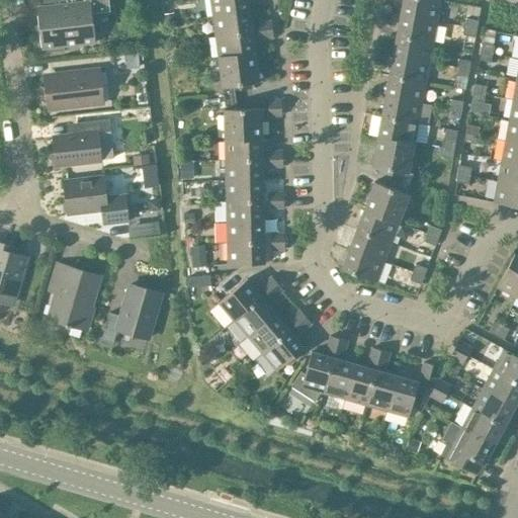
[(46,49),(46,53),(64,50),(64,46),(95,42),(91,13),(109,11),(108,0),(39,0),(40,6),(36,7),(38,23),(33,27),(39,35),(41,49),(46,49)]
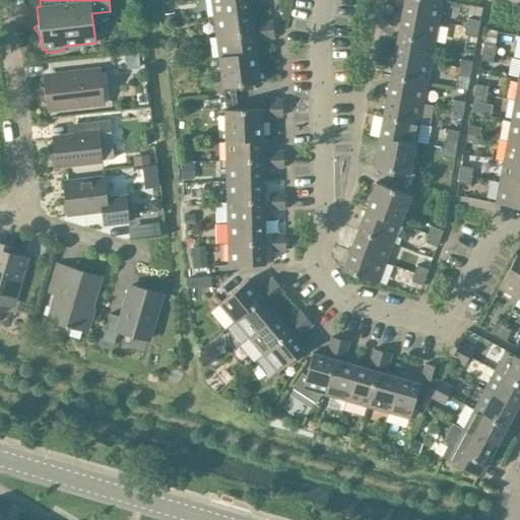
[(210,0),(213,16),(250,11),(248,0),(210,0)]
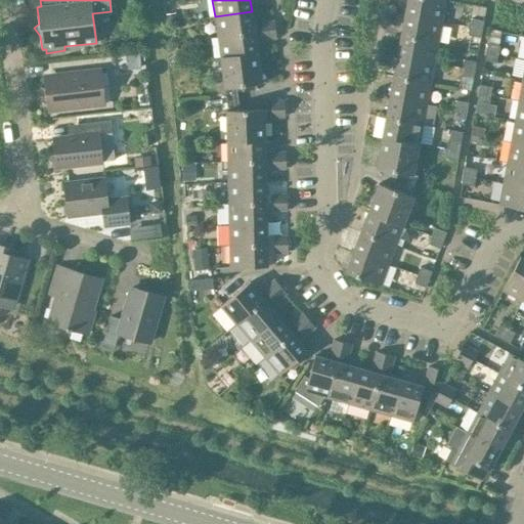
[(407,0),(404,15),(441,22),(445,0),(444,0),(407,0)]
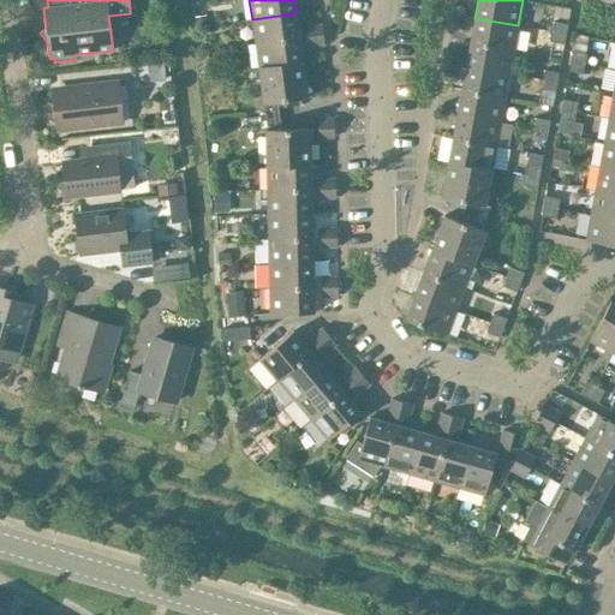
[(252,19),(256,43),(299,37),(296,13),(252,19)]
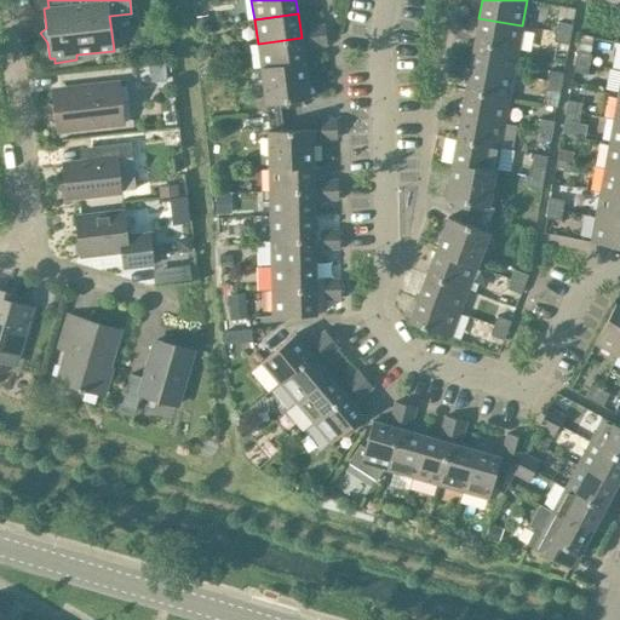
[(475,42),(518,50),(522,26),(478,18),(475,42)]
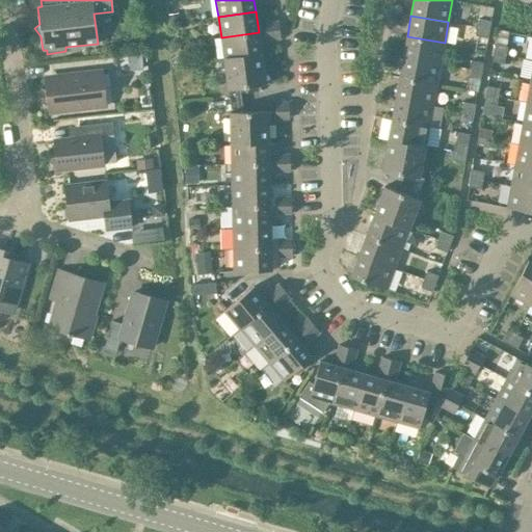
[(477,27),(489,30),(490,21),(478,19),(477,27)]
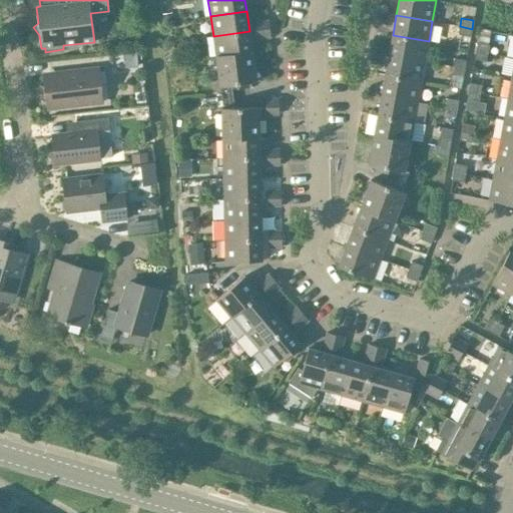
[(255,22),(257,30),(270,28),(269,21),(255,22)]
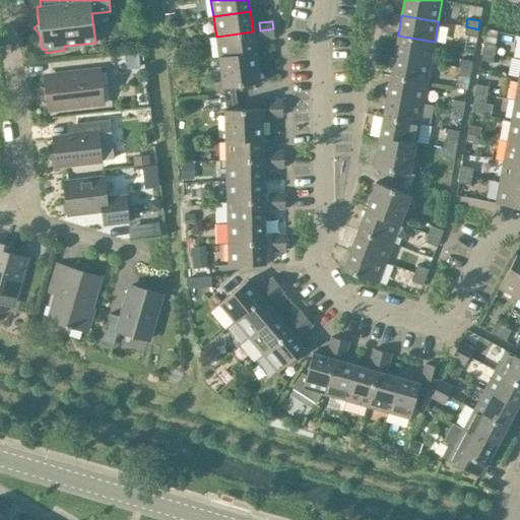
[(464,36),(476,38),(478,29),(466,26),(464,36)]
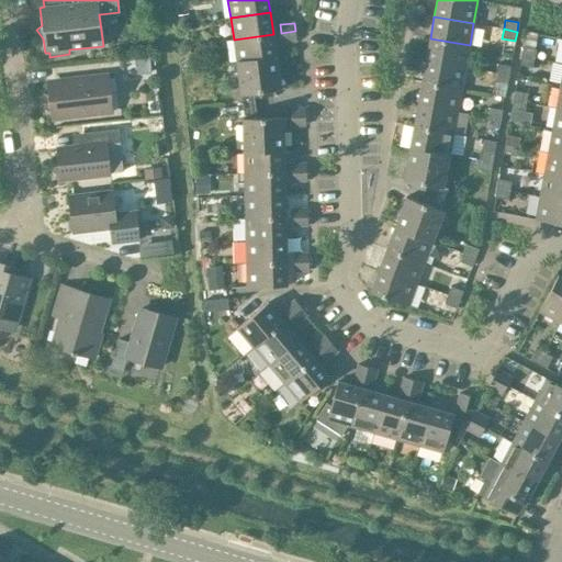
[(281,33),(282,42),(296,40),(295,31),(281,33)]
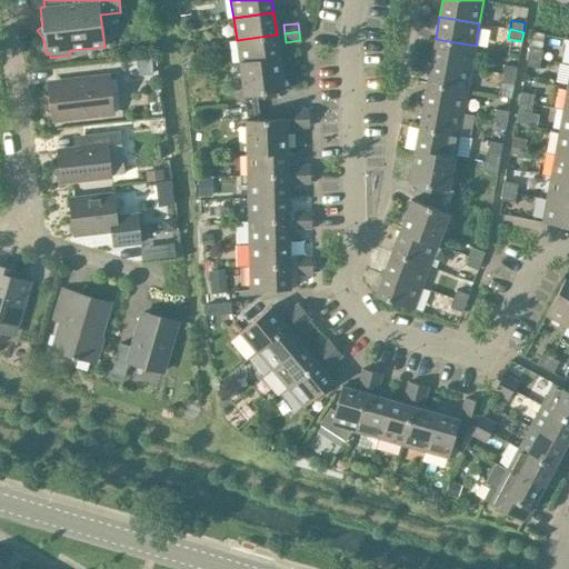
[(237,40),(239,62),(280,57),(277,35),(237,40)]
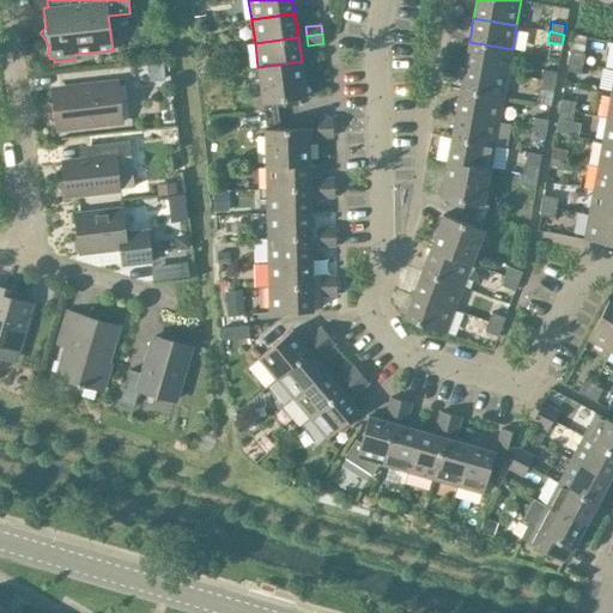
[(465,66),(508,73),(513,49),(469,42),(465,66)]
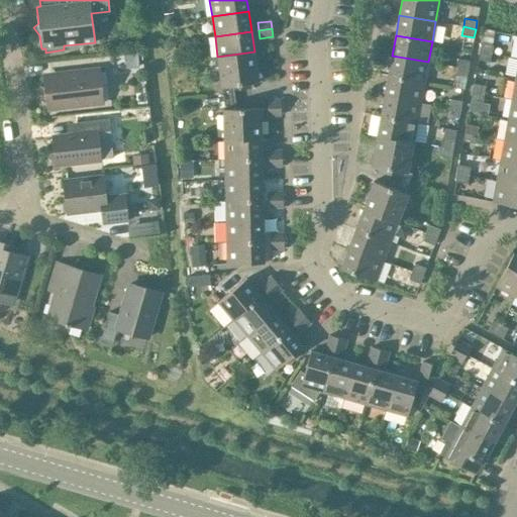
[(480,52),(491,54),(493,45),(481,43),(480,52)]
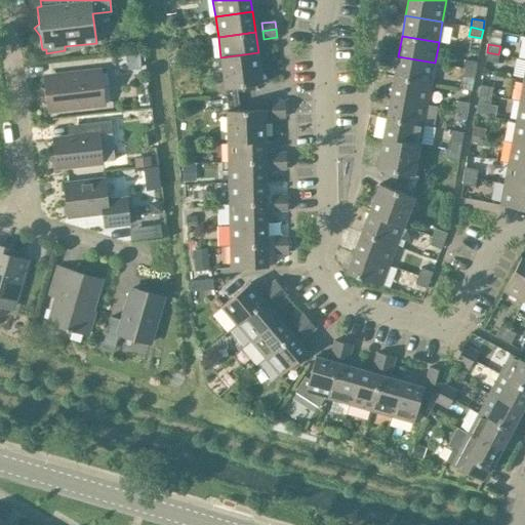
[(220,57),(227,99),(239,98),(237,86),(263,83),(258,52),(220,57)]
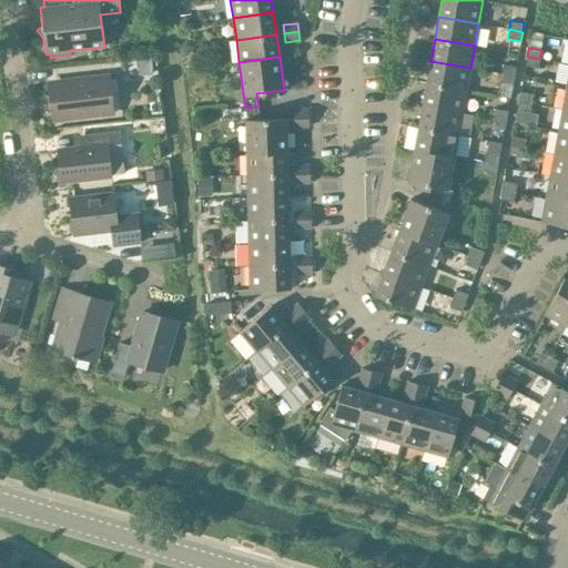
[(525,66),(538,69),(539,59),(527,57),(525,66)]
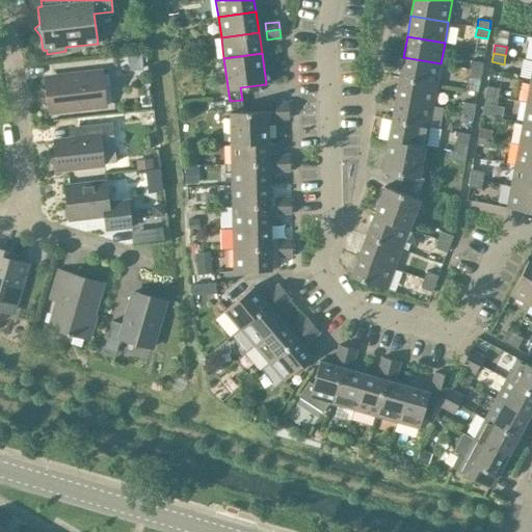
[(399,78),(436,84),(441,63),(403,57),(399,78)]
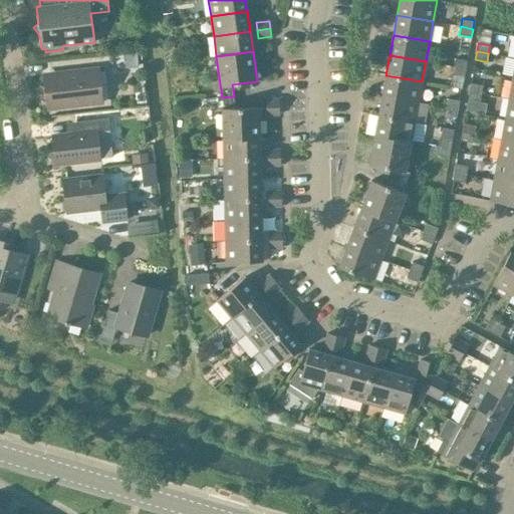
[(453,67),(465,69),(467,60),(455,58),(453,67)]
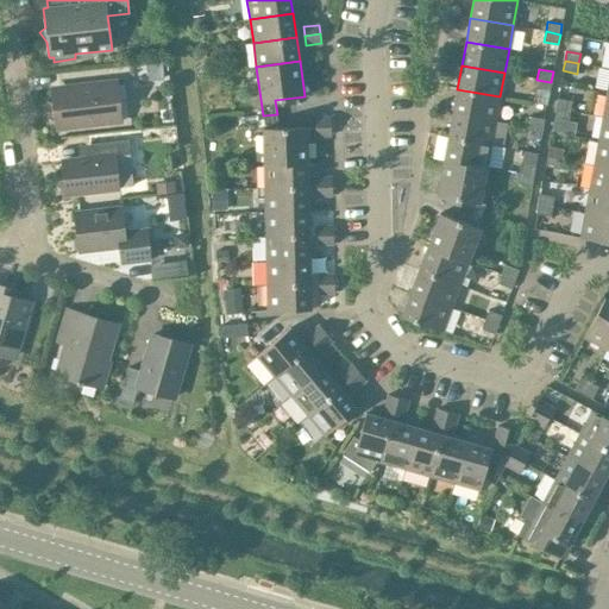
[(535,89),(550,92),(551,82),(537,80),(535,89)]
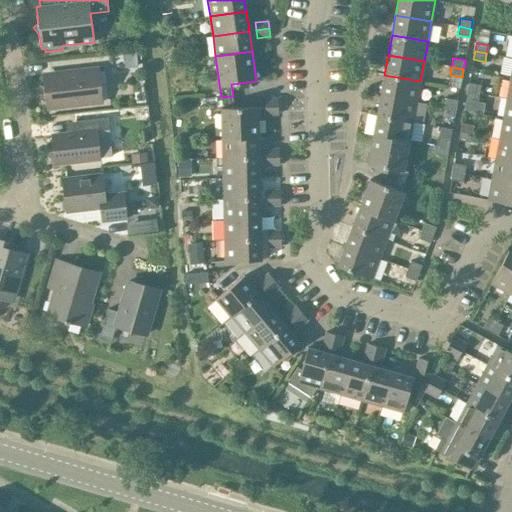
[(49,74),(53,108),(101,102),(97,68),(49,74)]
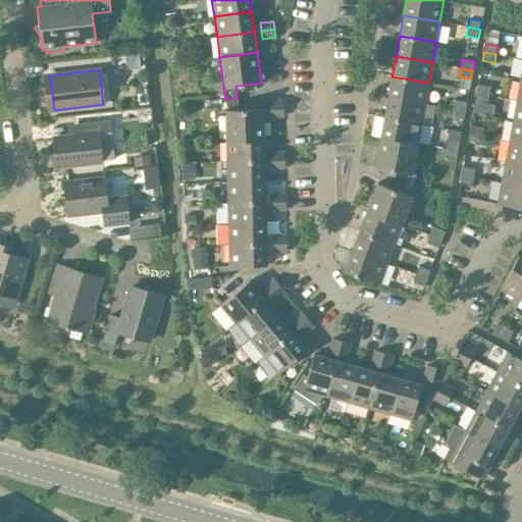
[(387,97),(424,103),(428,83),(392,76),(387,97)]
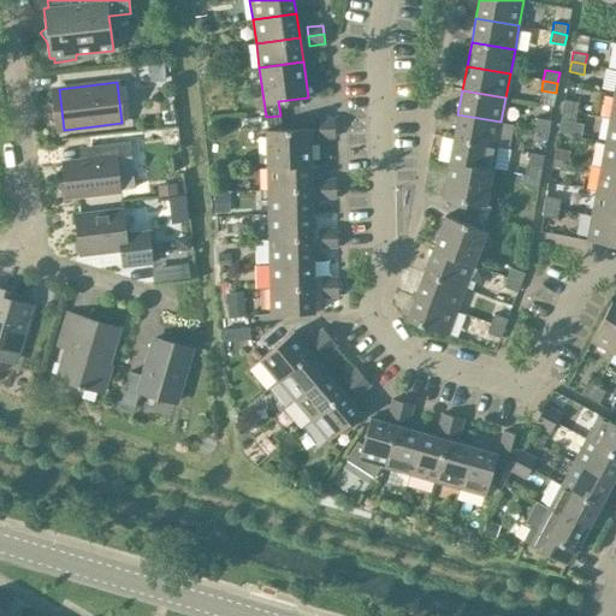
[(562,110),(576,112),(578,102),(564,100),(562,110)]
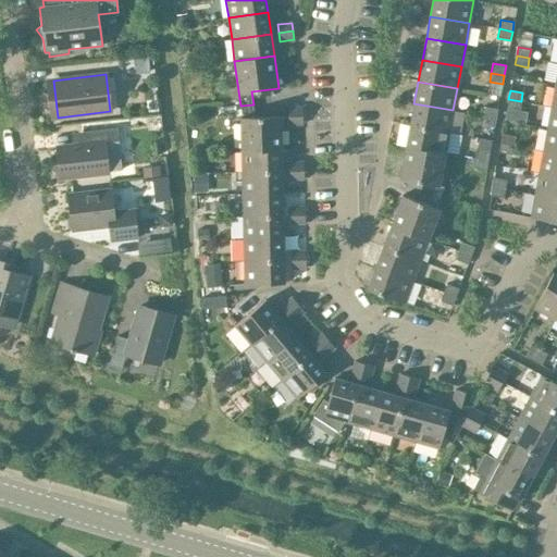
[(507,108),(519,111),(521,101),(508,99),(507,108)]
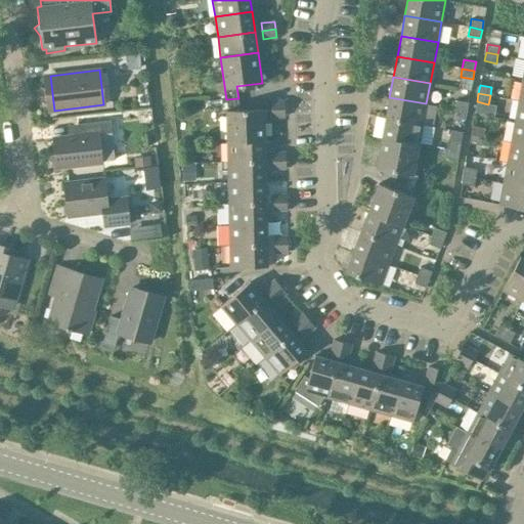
[(386,118),(423,125),(426,103),(389,97),(386,118)]
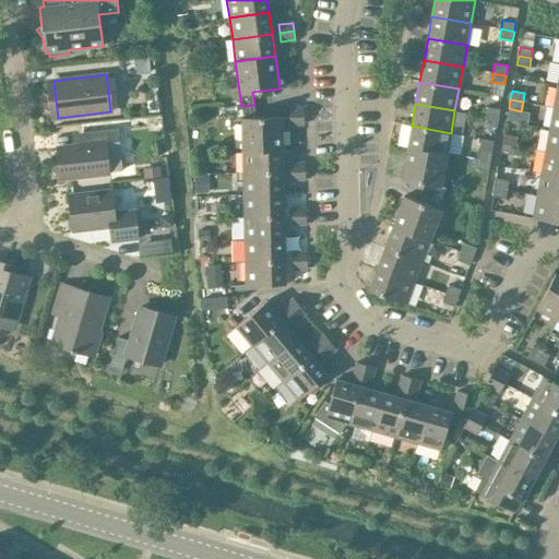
[(241,118),(242,151),(282,150),(282,117),(256,117),(254,105),(241,106),(242,118),(241,118)]
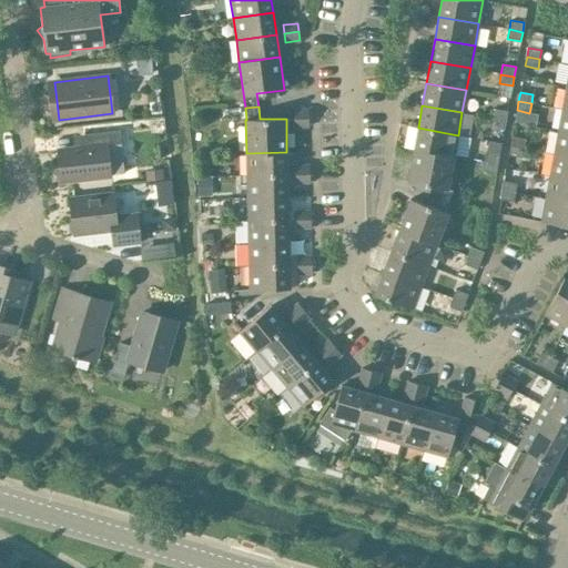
[(493,119),(506,121),(507,112),(494,109),(493,119)]
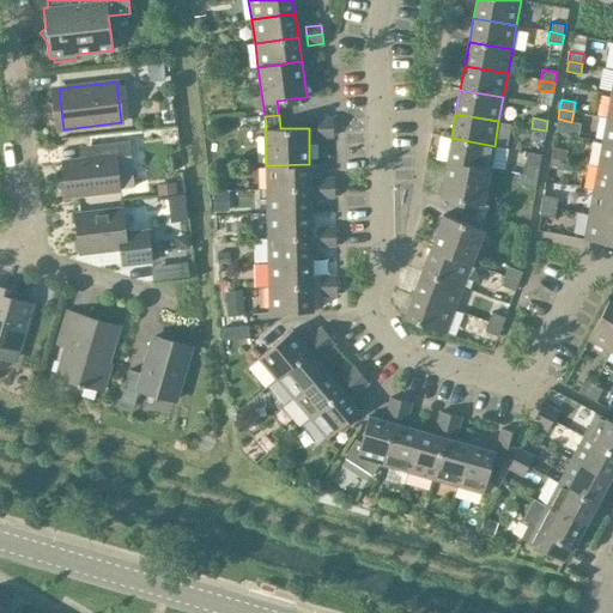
[(317,119),(317,128),(333,127),(333,119),(317,119)]
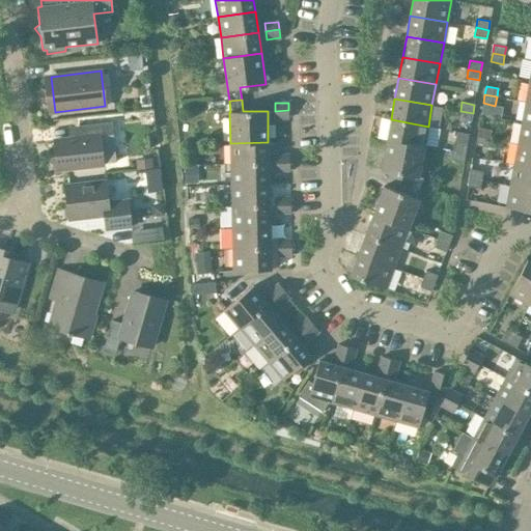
[(522,123),(530,124),(530,103),(525,103),(522,123)]
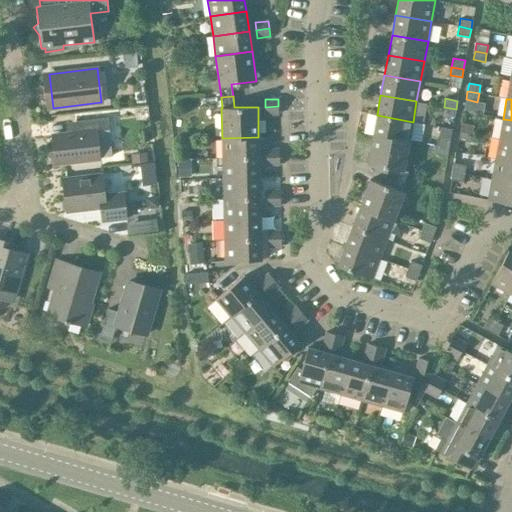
[(265,107),(265,114),(278,114),(278,106),(265,107)]
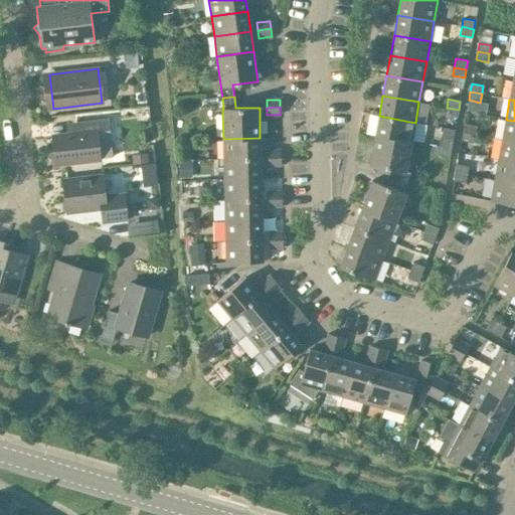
[(445,116),(457,118),(459,110),(447,108),(445,116)]
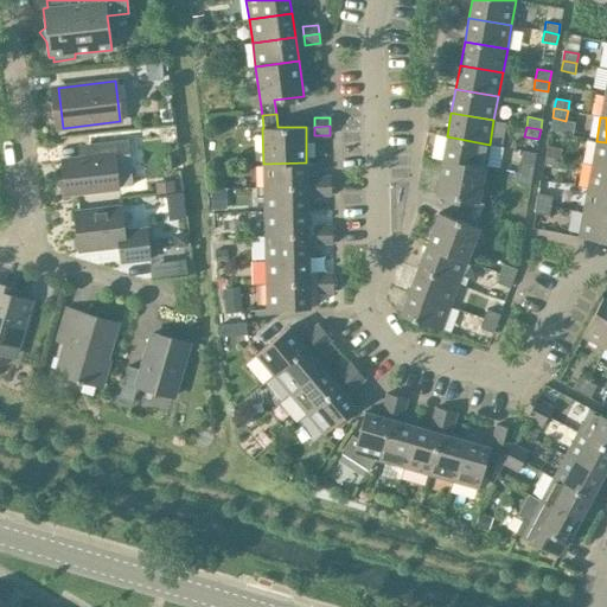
[(442,160),(485,167),(490,145),(447,136),(442,160)]
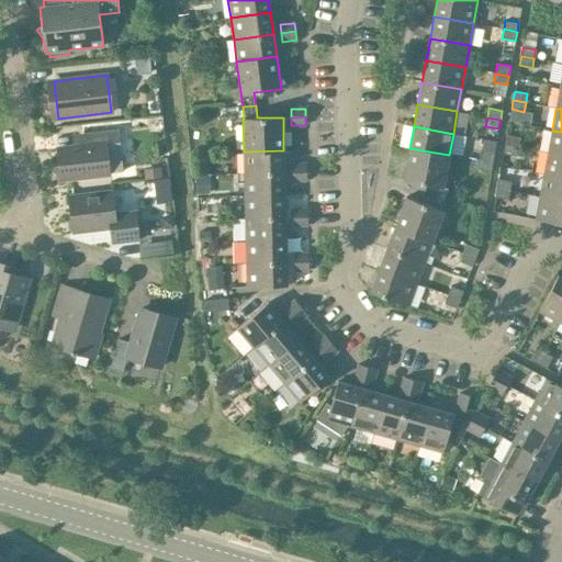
[(57,148),(60,180),(110,173),(110,172),(123,171),(117,128),(83,133),(85,145),(57,148)]
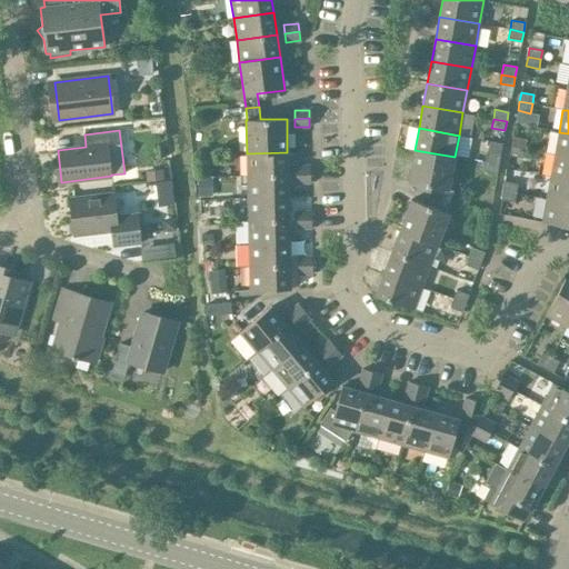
[(555,155),(568,157),(568,133),(559,132),(555,155)]
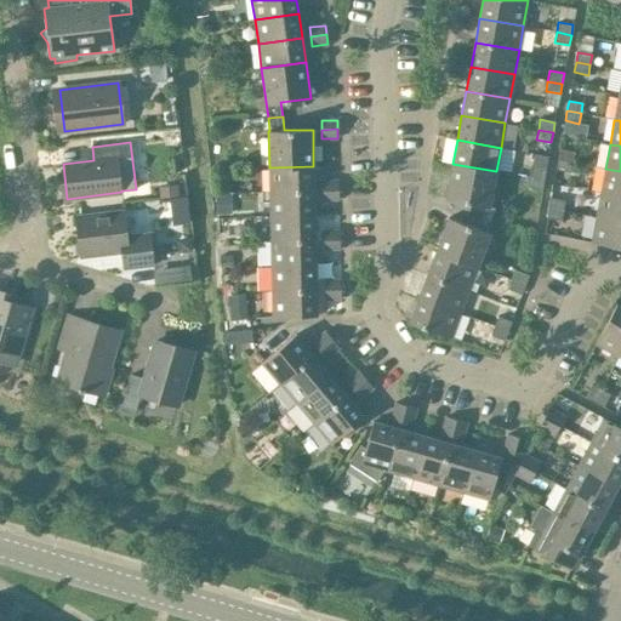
[(558,159),(571,163),(574,152),(559,149),(558,159)]
